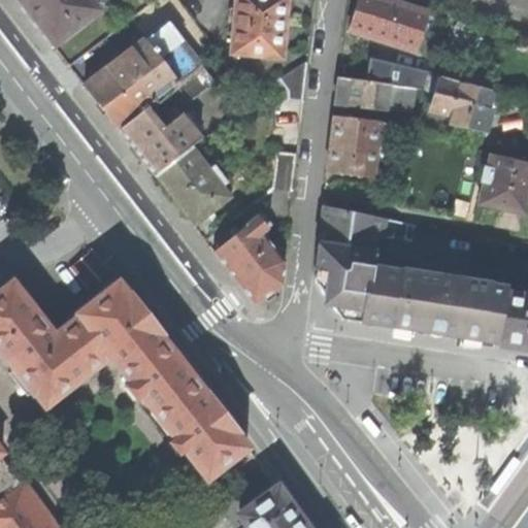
[(54,45),(98,9),(90,0),(17,0),(21,4),(38,26),(54,45)]
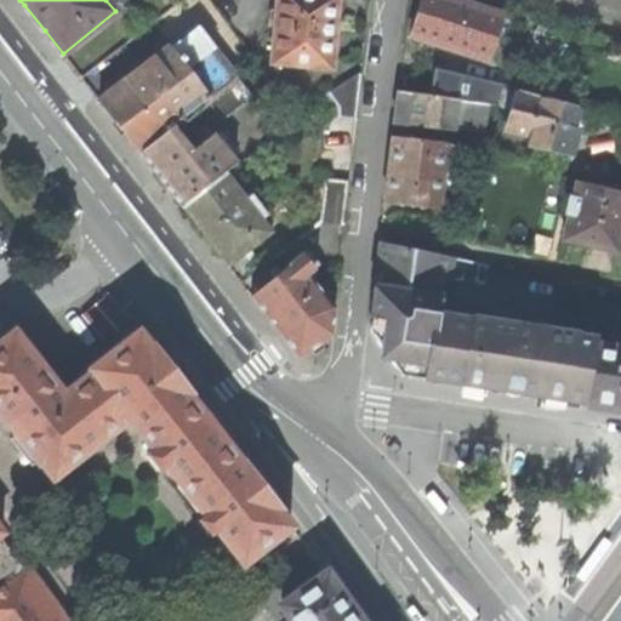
[(277,0),(272,62),(330,67),(330,63),(331,63),(334,36),(335,21),(334,21),(336,0),(277,0)]
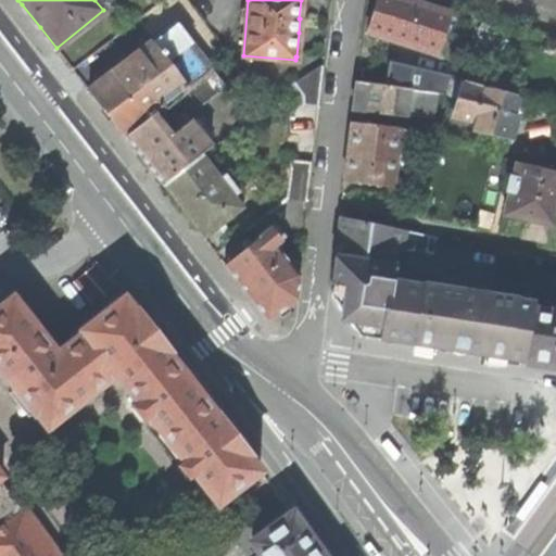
[(450,15),(400,0),(376,0),(374,8),(367,33),(438,54),(450,15)]
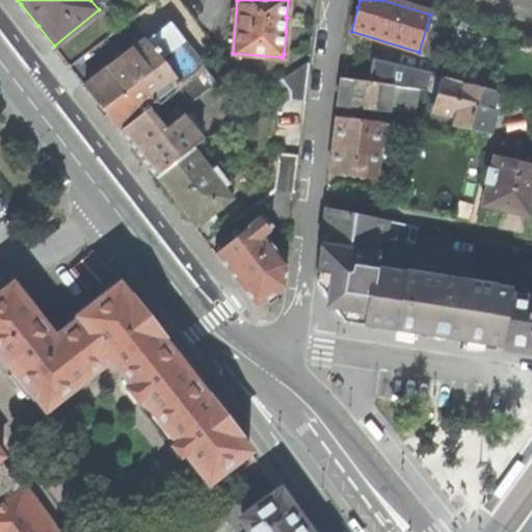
[(102,108),(120,131),(145,111),(177,87),(204,65),(170,23),(85,86),(102,108)]
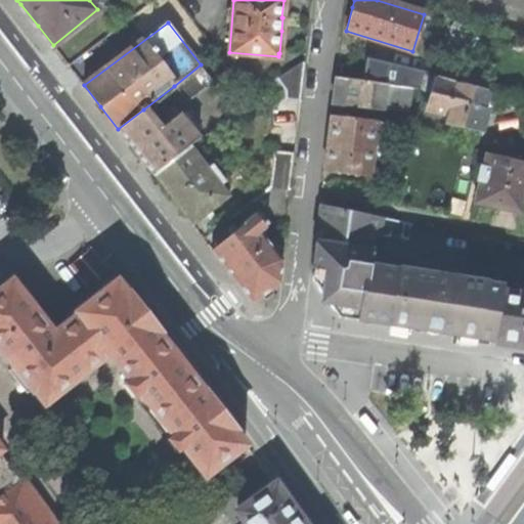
[(451,32),(438,77),(460,83),(473,38),(451,32)]
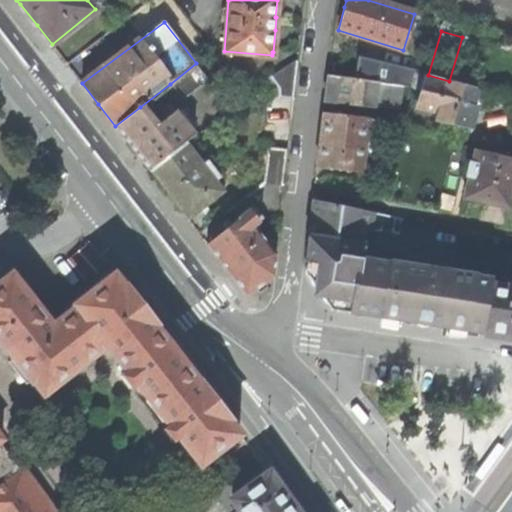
[(415,71),(365,60),(362,79),(404,85),(412,86),(415,71)]
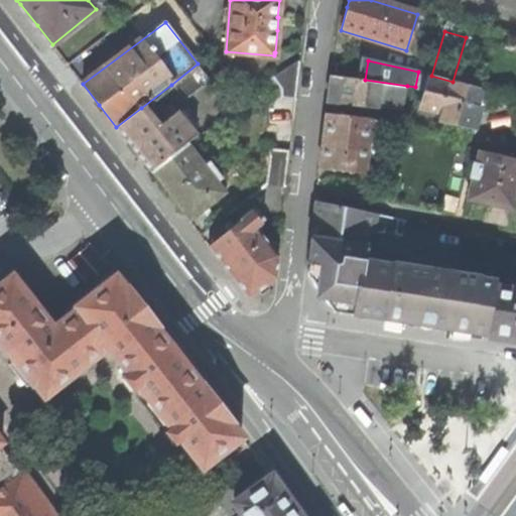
[(299,61),(273,77),(281,88),(281,97),(295,99),(299,61)]
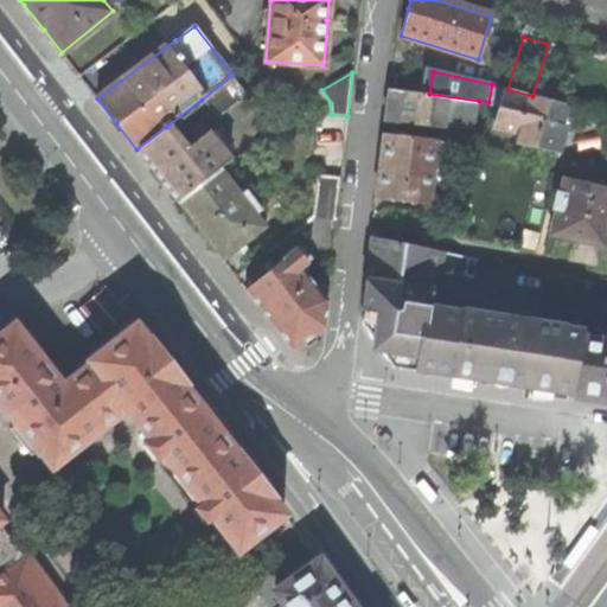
[(248,93),(232,75),(202,100),(216,117),(248,93)]
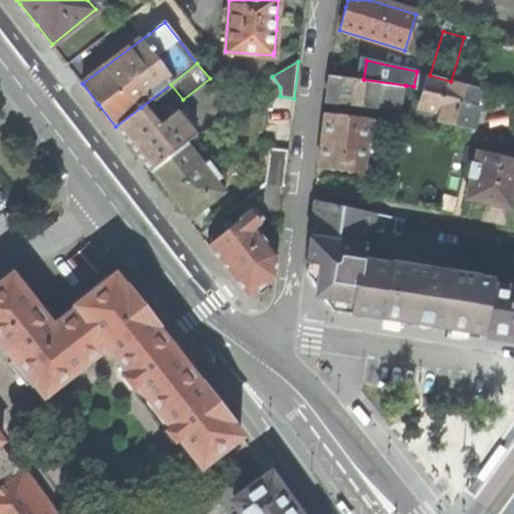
[(430,75),(425,74),(421,90),(425,91),(421,108),(442,112),(440,120),(473,127),(479,106),(475,104),(479,88),(451,81),(430,75)]
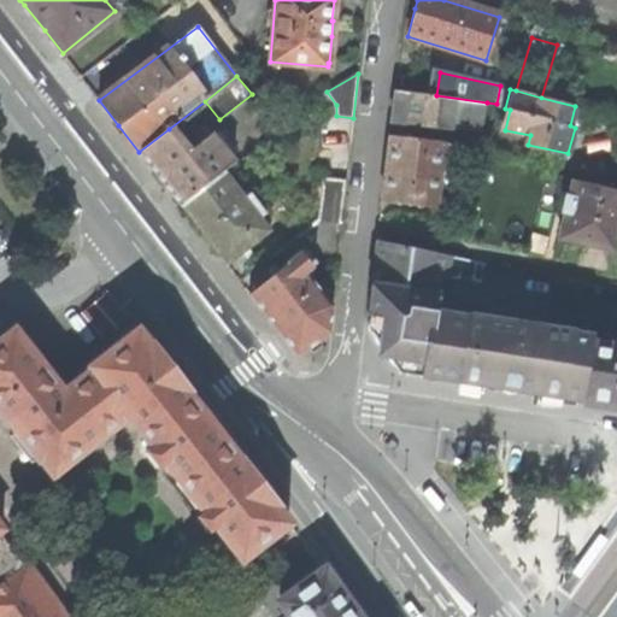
[(483,131),(487,103),(436,95),(395,90),(393,104),(392,122),(483,131)]
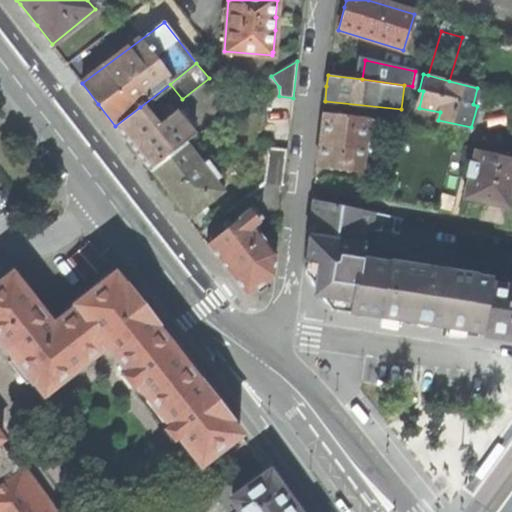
[(498,107),(510,110),(511,102),(511,97),(501,95),(498,107)]
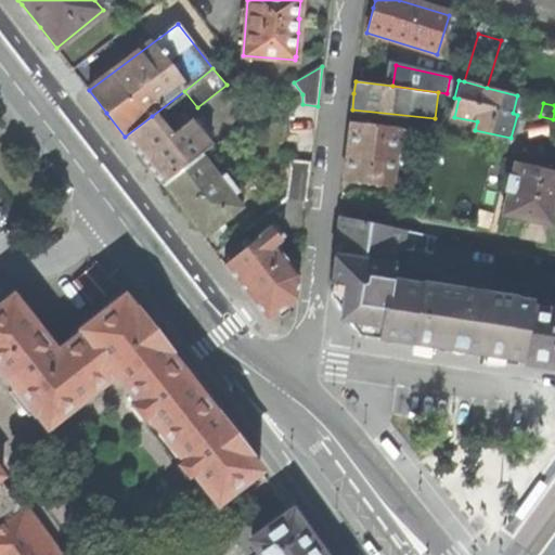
[(141,158),(163,185),(202,154),(210,147),(190,123),(170,138),(158,121),(157,124),(152,116),(125,137),(141,158)]
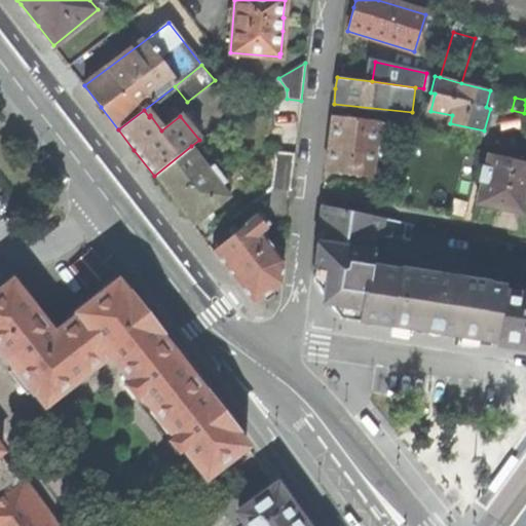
[(388,161),(393,122),(332,116),(329,147),(326,172),(373,178),(375,159),(388,161)]
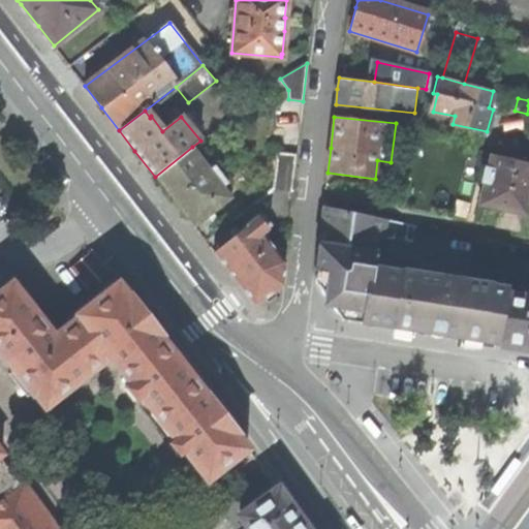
[(194,227),(232,198),(192,147),(155,177),(179,208),(194,227)]
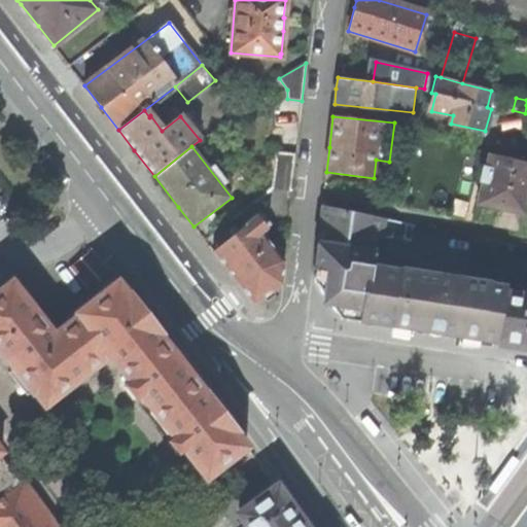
[(295,153),(276,151),(271,187),(291,190),(295,153)]
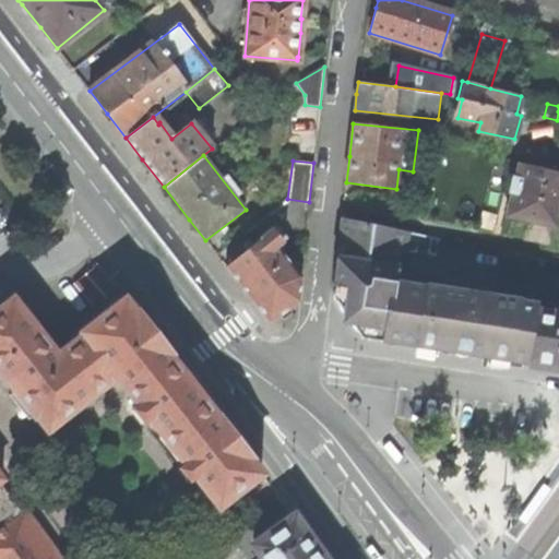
[(556,227),(558,212),(558,173),(520,164),(516,178),(513,177),(510,191),(513,192),(507,215),(530,221),(556,227)]
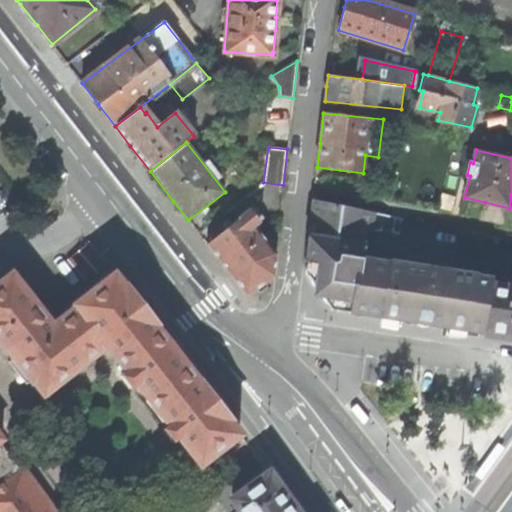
[(244,197),(211,223),(217,230),(228,222),(231,226),(253,208),(244,197)]
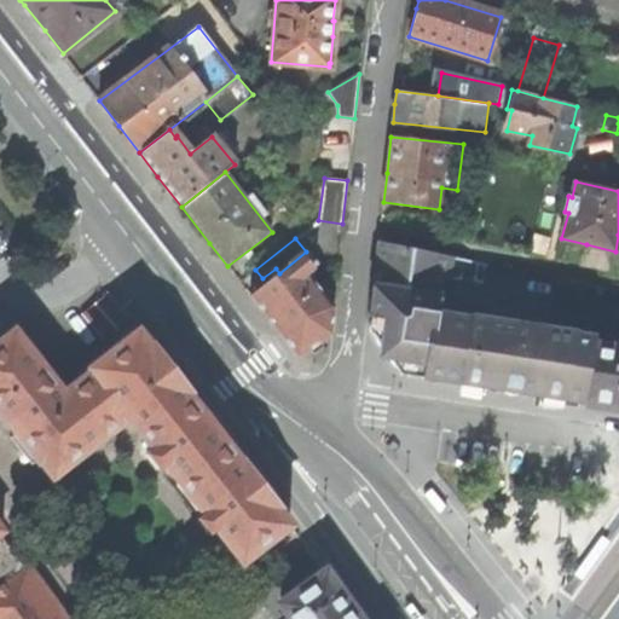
[(445,256),(379,242),(376,261),(369,320),(400,363),(410,376),(491,389),(582,403),(593,346),(594,336),(576,334),(576,333),(469,316),(468,317),(435,312),(445,256)]
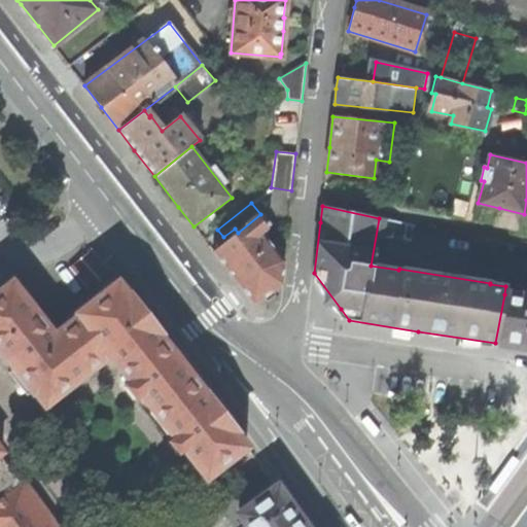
[(254,304),(280,284),(283,260),(260,233),(269,225),(260,214),(238,233),(213,251),(234,277),(254,304)]
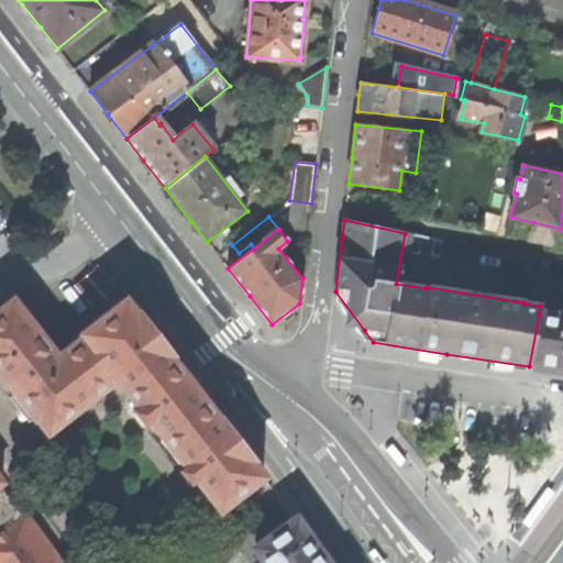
[(220,511),(263,477),(239,448),(156,342),(124,301),(94,326),(81,335),(83,337),(56,357),(22,312),(12,301),(0,310),(0,376),(34,419),(35,418),(47,433),(117,379),(139,409),(133,414),(143,426),(148,421),(162,438),(161,438),(181,464),(183,464),(185,467),(179,472),(189,485),(195,481),(220,511)]
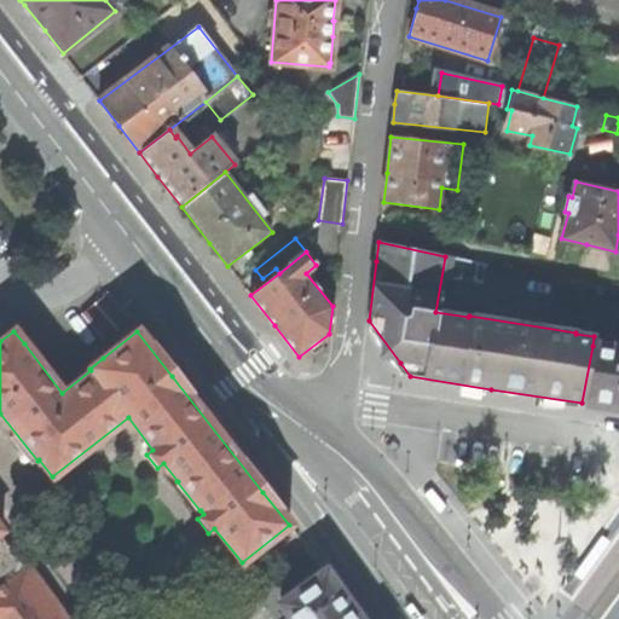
[(618,409),(618,350),(593,346),(582,403),(618,409)]
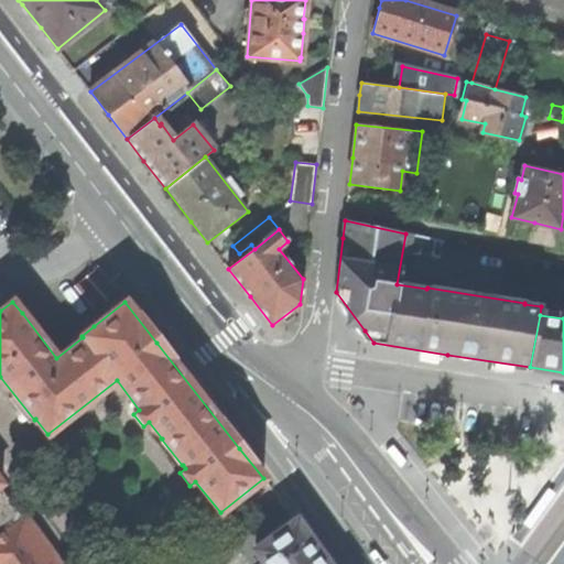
[(392,445),(386,451),(399,467),(407,462),(397,451),(392,445)]
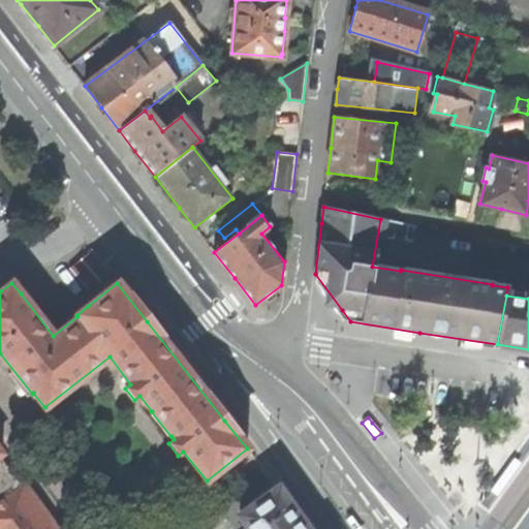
[(73,528),(71,526),(66,528),(56,528),(40,506),(24,484),(20,486),(0,458),(0,456),(3,455),(0,450),(0,528),(73,528)]
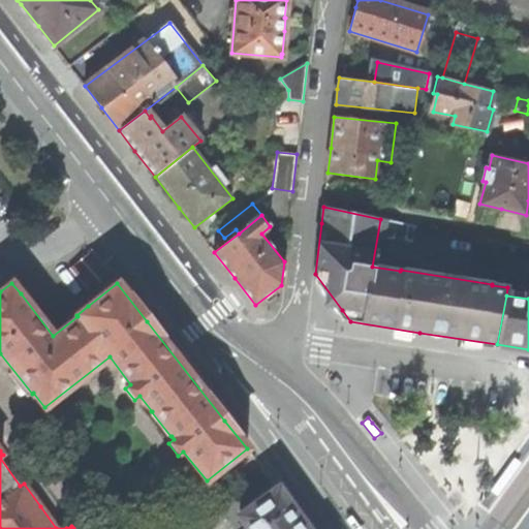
[(489,490),(496,495),(521,463),(514,458),(491,487),(489,490)]
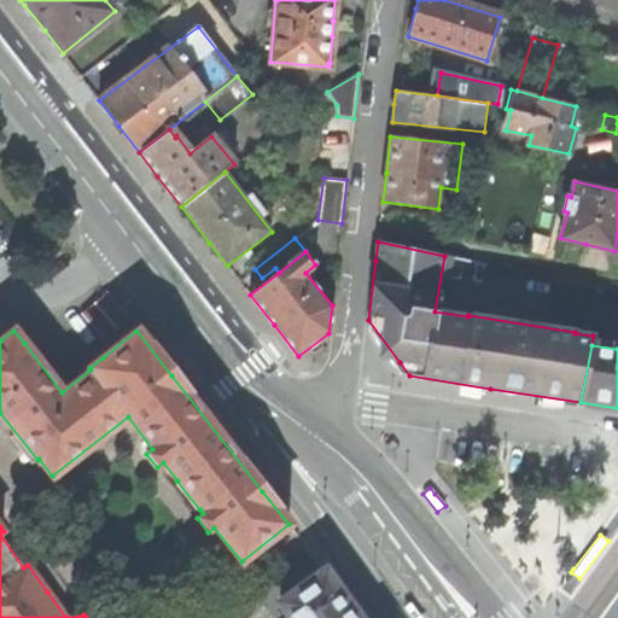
[(357,617),(337,590),(322,570),(279,602),(290,617),(357,617)]
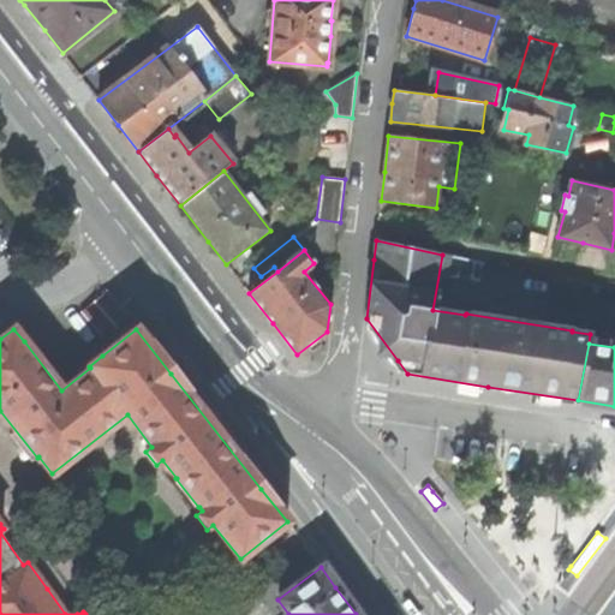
[(427,614),(411,592),(400,599),(406,608),(411,614),(427,614)]
